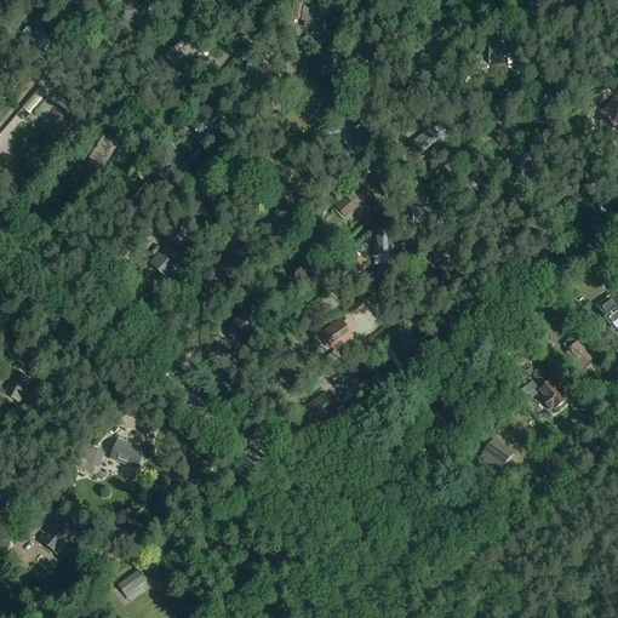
[(216,0),(224,15),(245,3),(242,0),(216,0)]
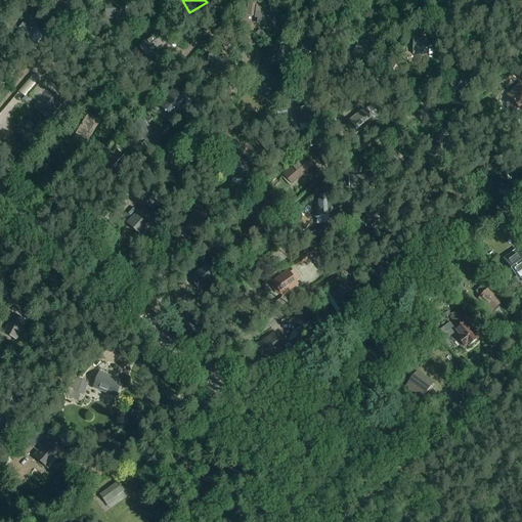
[(489,11),(491,0),(480,0),(479,8),(489,11)]
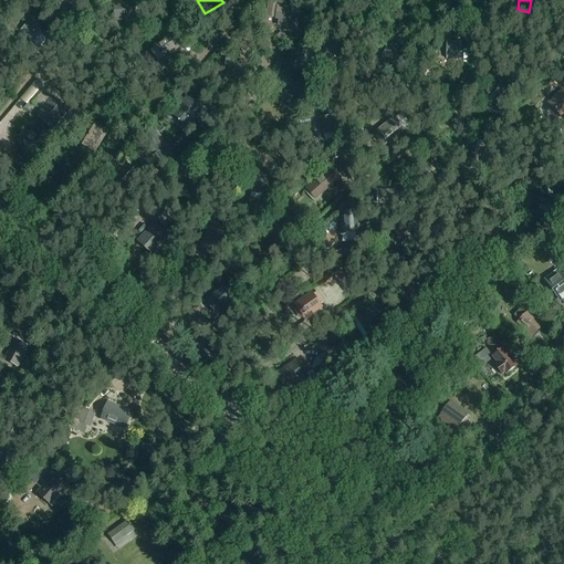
[(113,19),(133,18),(133,1),(112,2),(113,19)]
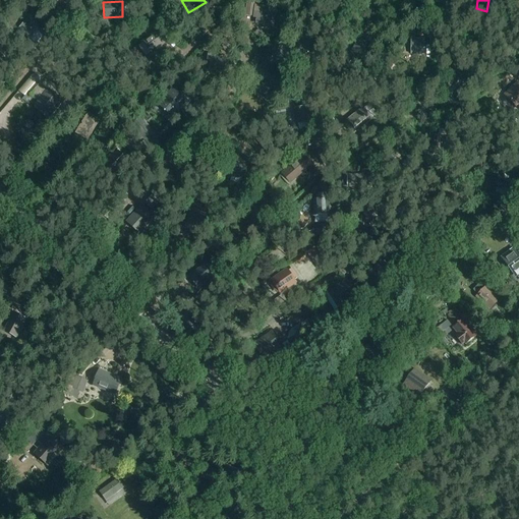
[(271,23),(273,12),(252,10),(251,15),(254,16),(254,21),(271,23)]
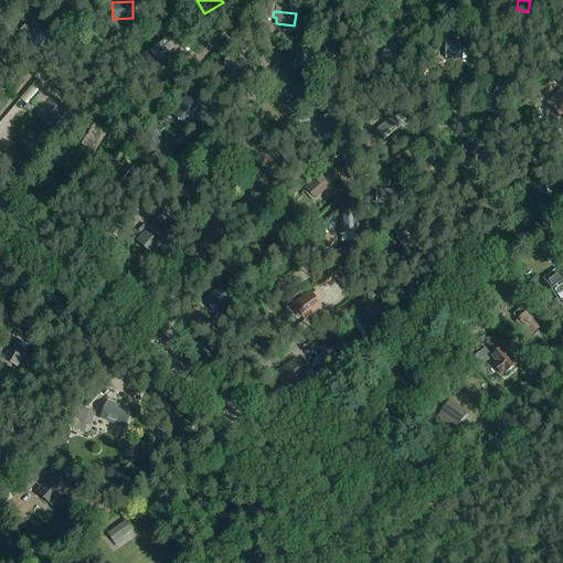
[(30,41),(40,28),(28,18),(18,31),(30,41)]
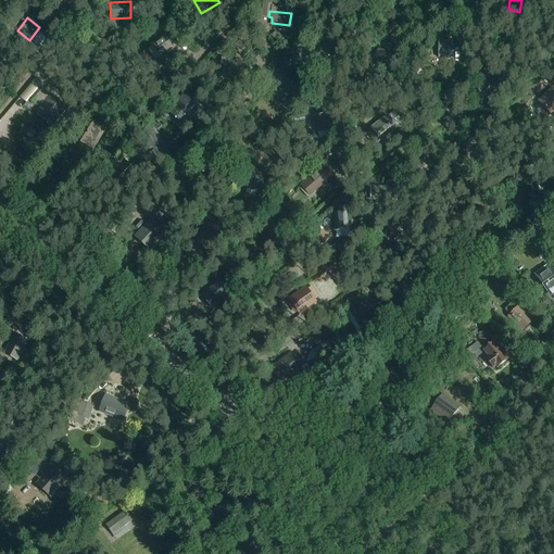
[(160,54),(173,45),(165,34),(152,43),(160,54)]
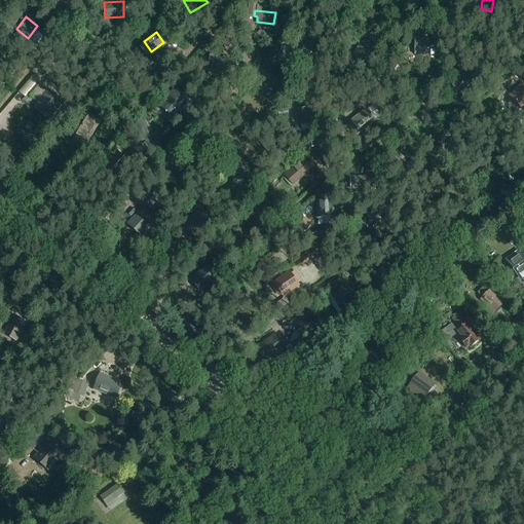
[(412,53),(426,53),(426,37),(417,38),(417,35),(412,35),(412,53)]
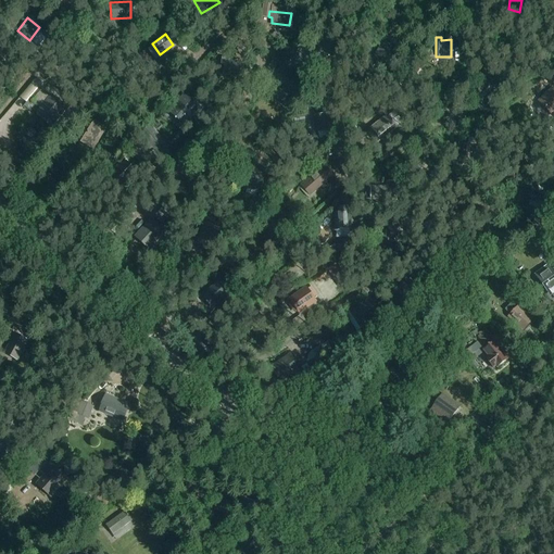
[(239,72),(241,60),(221,57),(219,62),(223,63),(221,74),(227,75),(228,70),(239,72)]
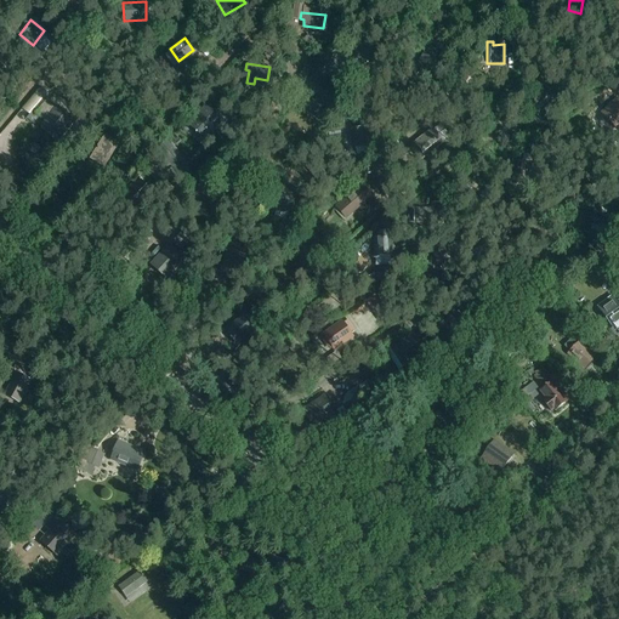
[(316,114),(322,102),(305,94),(300,103),(312,109),(311,112),(316,114)]
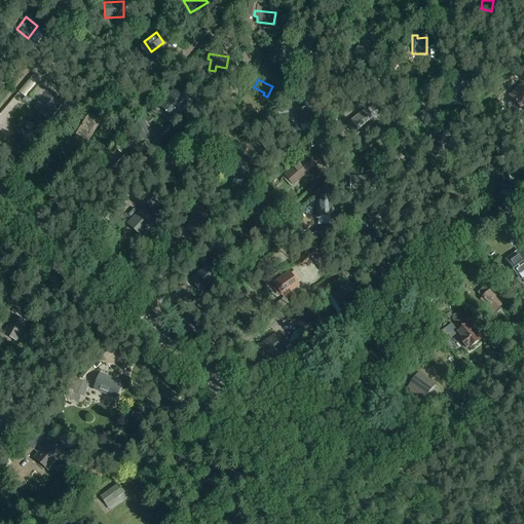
[(27,102),(39,85),(33,80),(25,91),(27,94),(23,99),(27,102)]
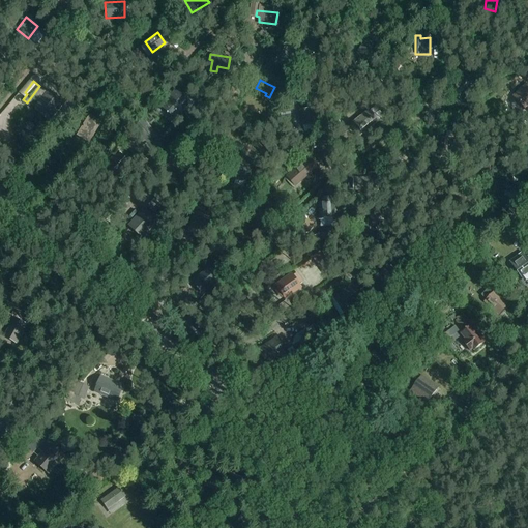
[(527,107),(527,84),(525,81),(510,94),(525,111),(527,107)]
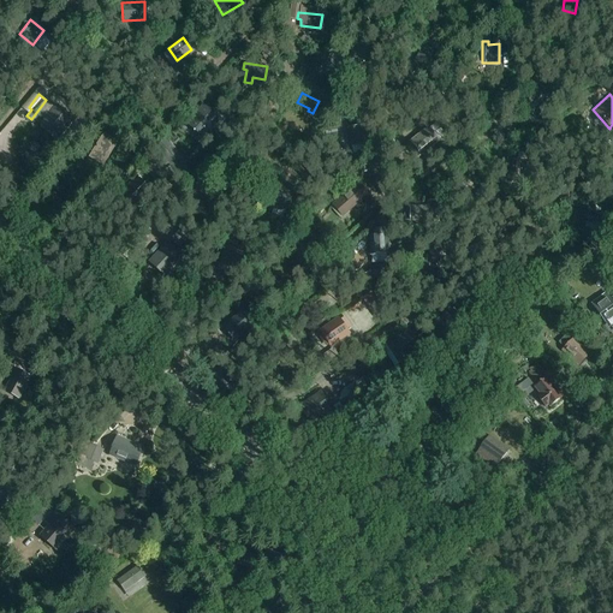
[(220,117),(201,101),(184,123),(202,137),(220,117)]
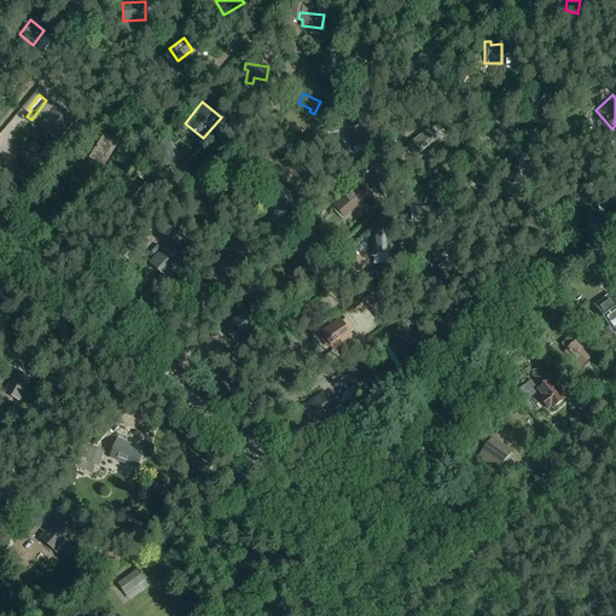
[(54,104),(38,122),(56,138),(71,118),(54,104)]
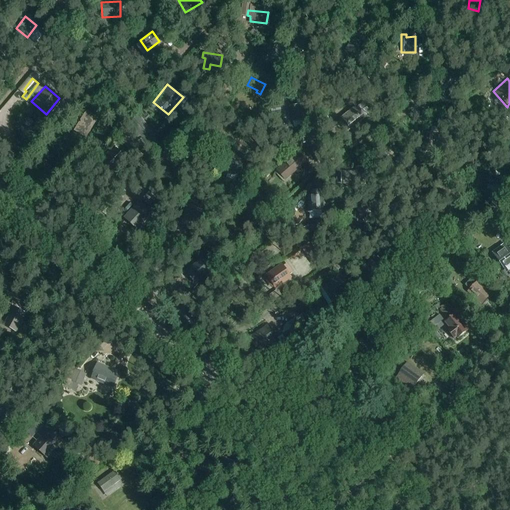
[(349,126),(363,115),(354,104),(336,119),(341,124),(344,121),(349,126)]
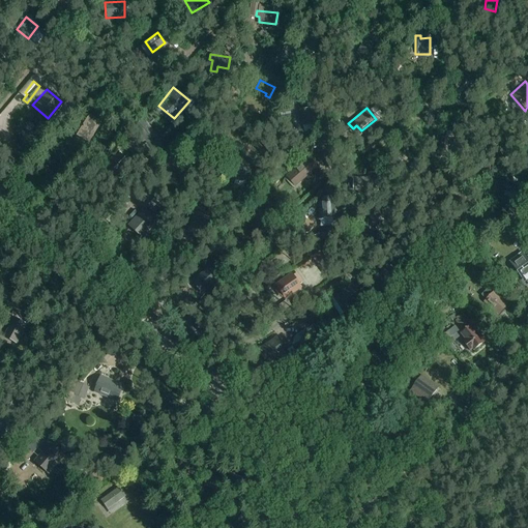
[(98,121),(87,114),(76,135),(86,141),(98,121)]
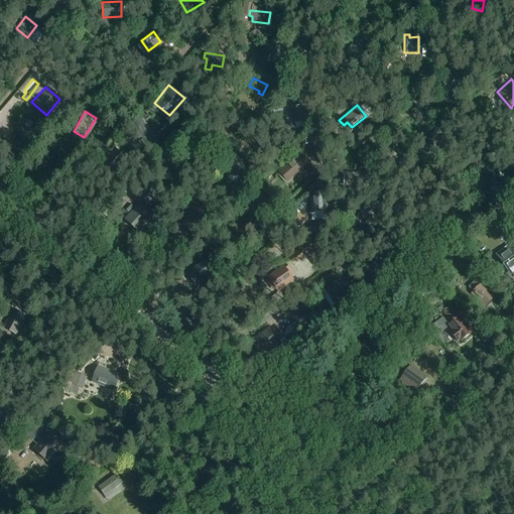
[(303,164),(307,160),(299,151),(276,171),(284,179),(303,163),(303,164)]
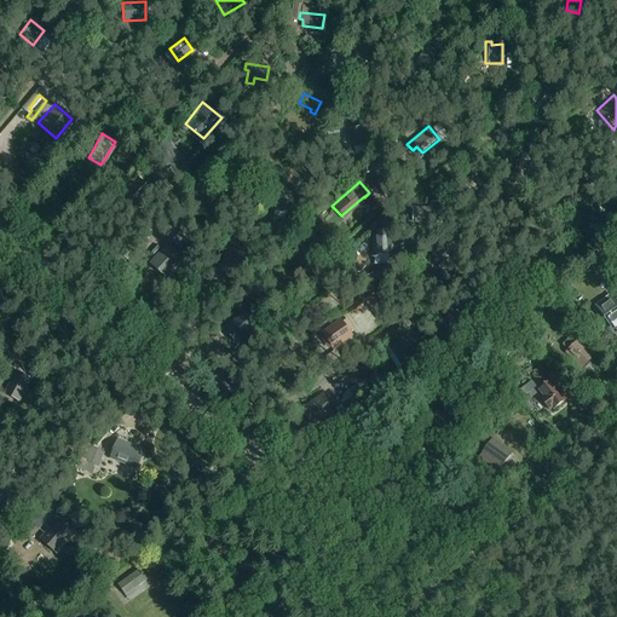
[(287,213),(292,201),(282,197),(283,195),(281,194),(282,191),(276,189),(269,206),(287,213)]
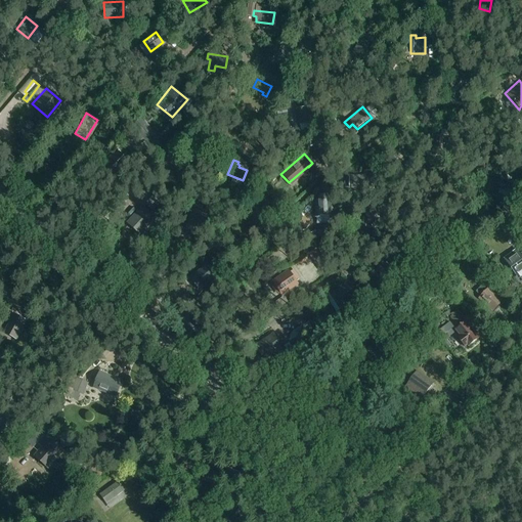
[(324,202),(324,193),(315,193),(315,200),(313,200),(314,215),(331,214),(331,202),(324,202)]
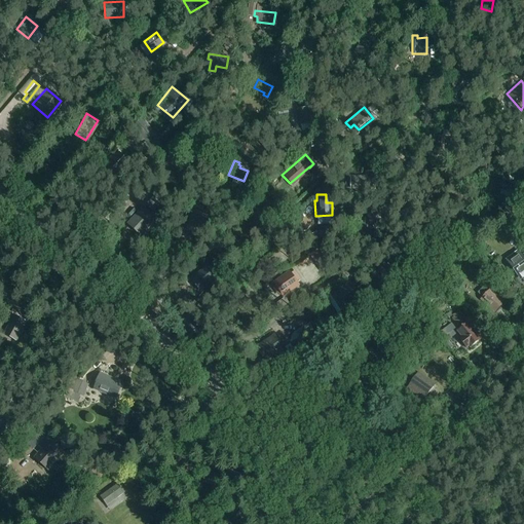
[(195,200),(193,204),(207,210),(209,204),(195,200)]
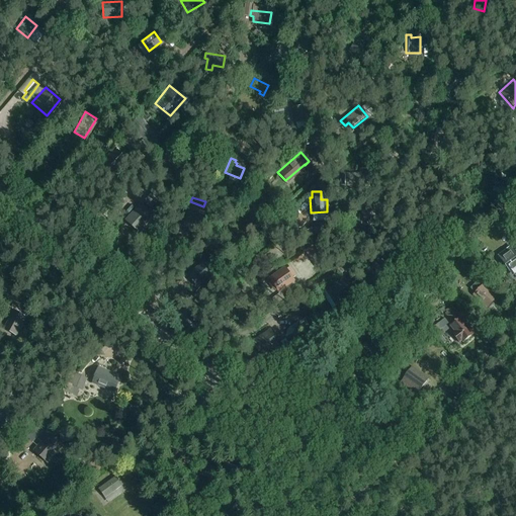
[(149,217),(151,216),(139,204),(126,219),(138,229),(145,222),(146,223),(150,218),(149,217)]
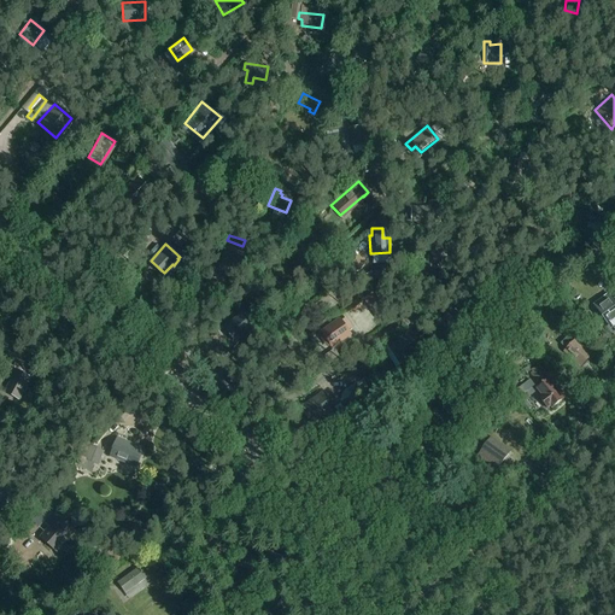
[(527,297),(533,304),(542,298),(536,291),(527,297)]
